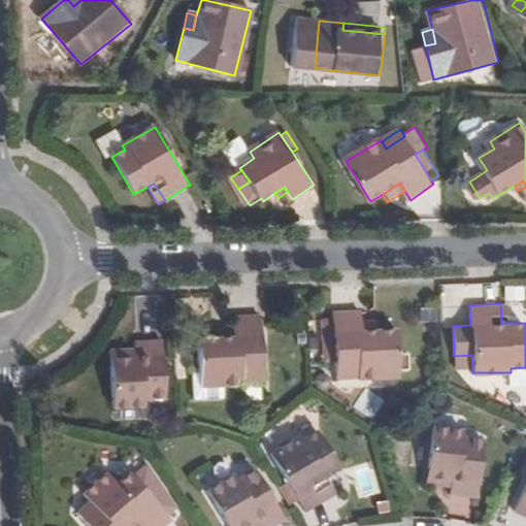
[(501,323),(507,323),(508,303),(500,303),(501,323)]
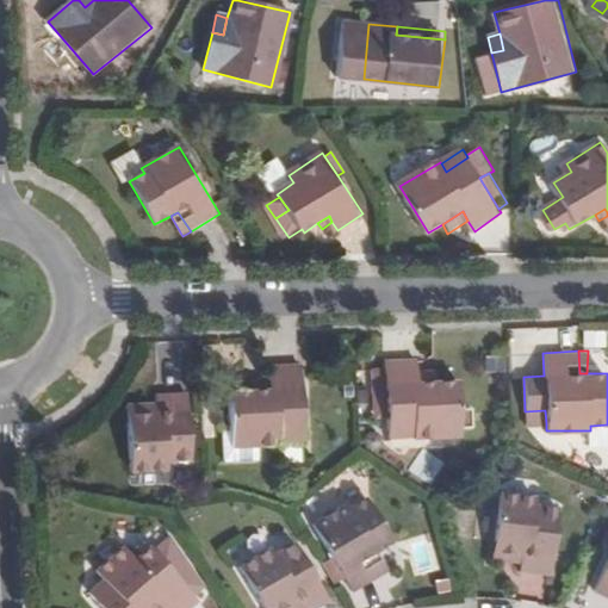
[(389,430),(413,430),(413,444),(458,442),(458,434),(470,434),(470,415),(458,415),(458,388),(436,388),(420,388),(420,376),(419,363),(388,363),(388,370),(374,370),(374,395),(388,395),(389,430)]
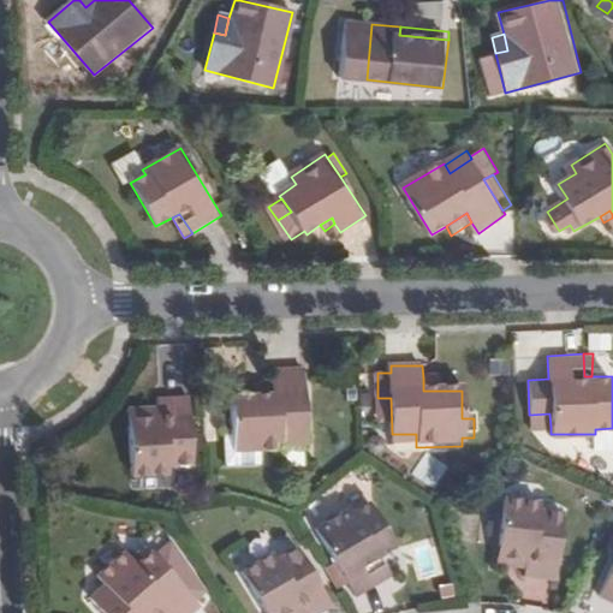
[(232,394),(233,429),(233,448),(260,448),(280,447),(280,444),(280,435),(304,435),(302,369),(269,369),(269,382),(271,394),(253,394),(232,394)]
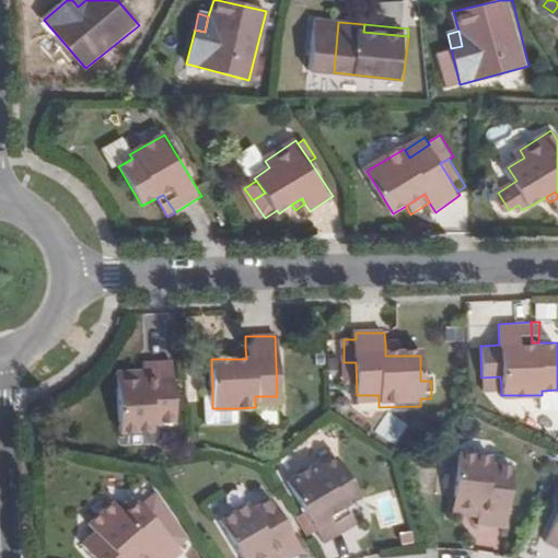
[(385,356),(400,356),(400,345),(385,345),(385,356)]
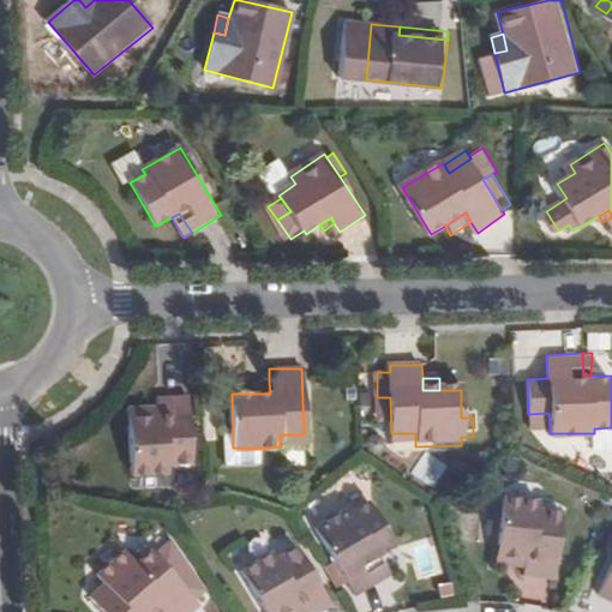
[(252,383),(252,394),(270,394),(269,382),(252,383)]
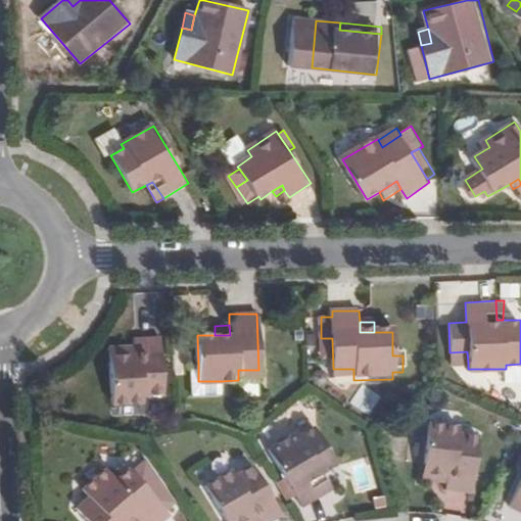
[(133,359),(106,360),(108,400),(140,399),(140,393),(160,392),(158,334),(133,335),(132,344),(133,359)]
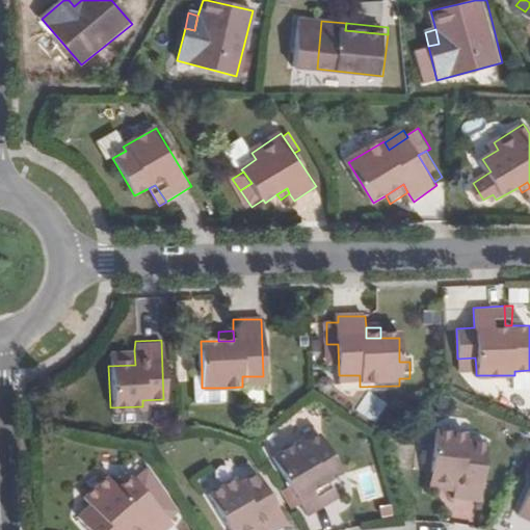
[(338,344),(326,344),(327,365),(339,365),(338,344)]
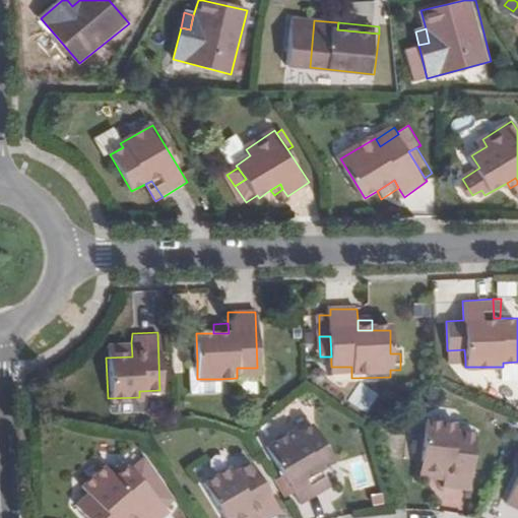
[(106,343),(106,358),(132,357),(131,342),(106,343)]
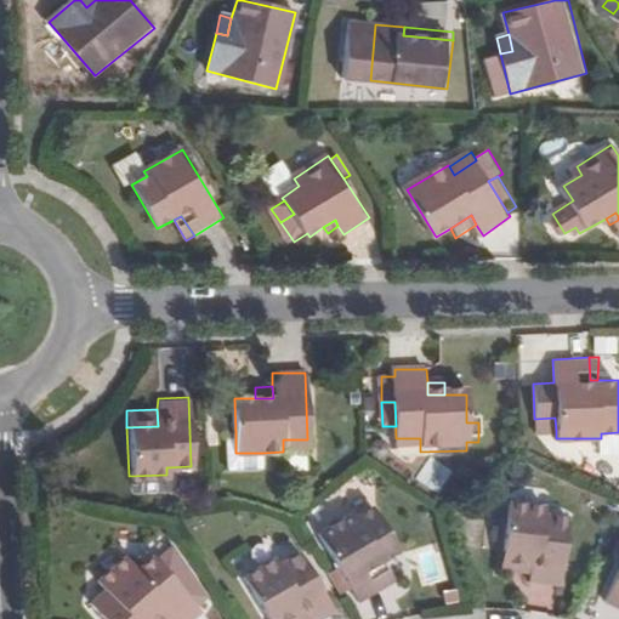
[(534,431),(556,431),(555,418),(534,419),(534,431)]
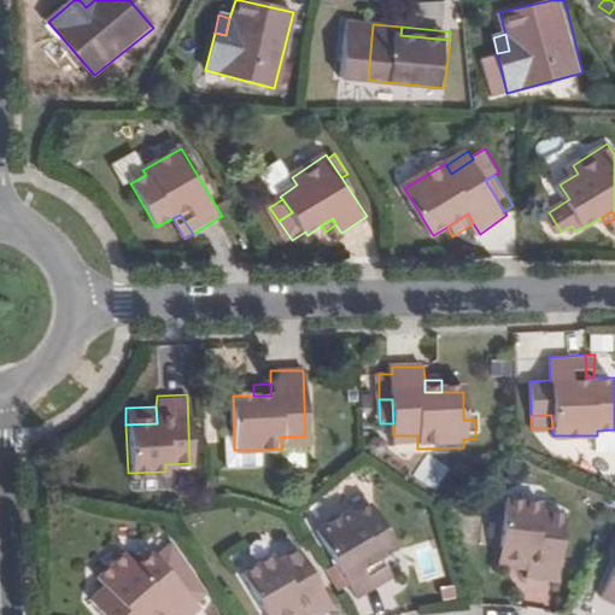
[(262,466),(261,450),(234,450),(234,431),(226,431),(227,467),(262,466)]
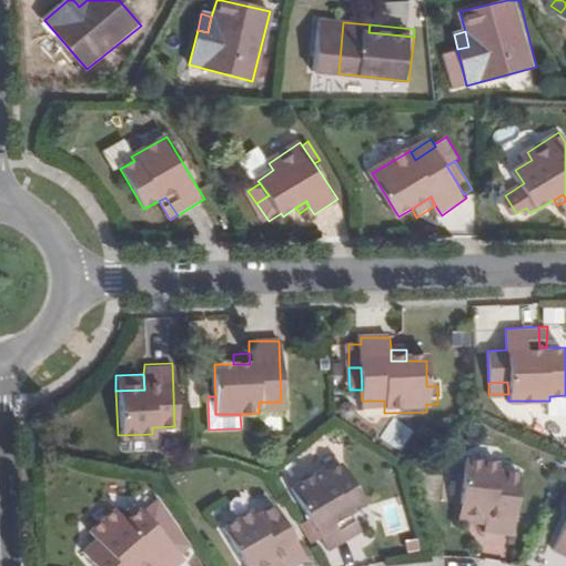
[(345,513),(352,508),(367,499),(343,458),(329,467),(325,463),(291,485),(329,547),(355,529),(345,513)]
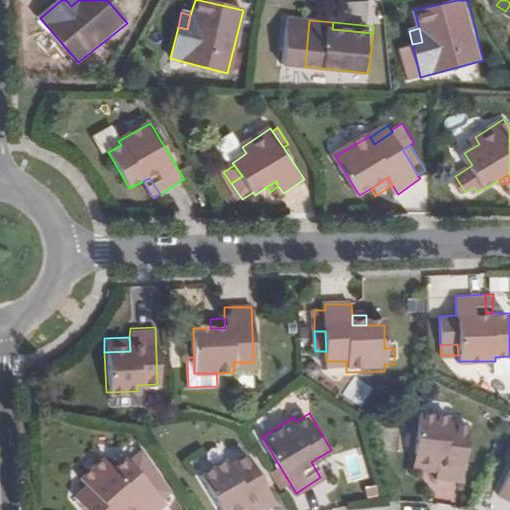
[(421,416),(417,456),(442,459),(440,471),(439,482),(464,485),(472,428),(452,425),(452,419),(421,416)]
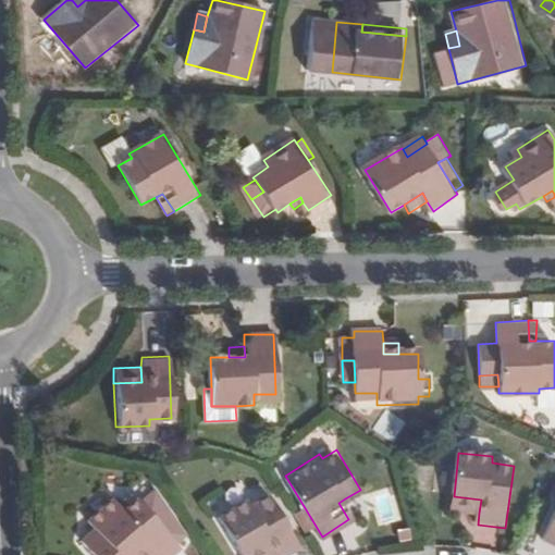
[(159,516),(146,497),(143,491),(127,502),(119,489),(89,507),(96,516),(81,526),(99,554),(130,554),(131,554),(146,545),(150,554),(172,554),(182,550),(177,541),(187,535),(170,508),(159,516)]
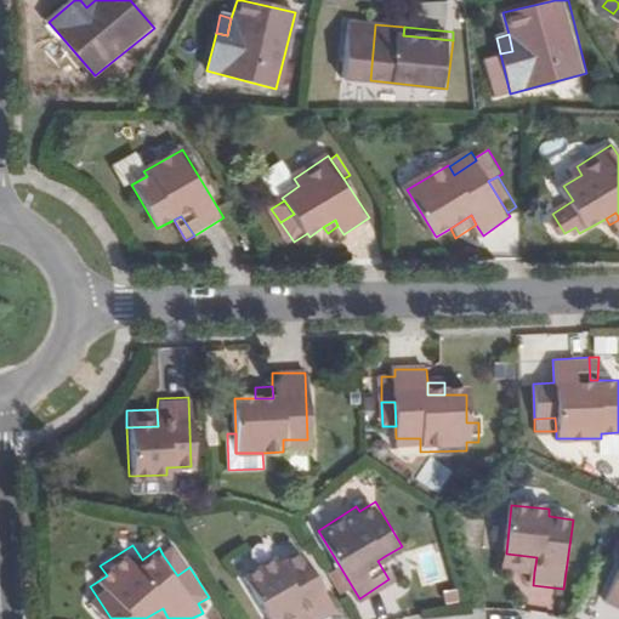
[(177,575),(189,567),(176,546),(163,555),(177,575)]
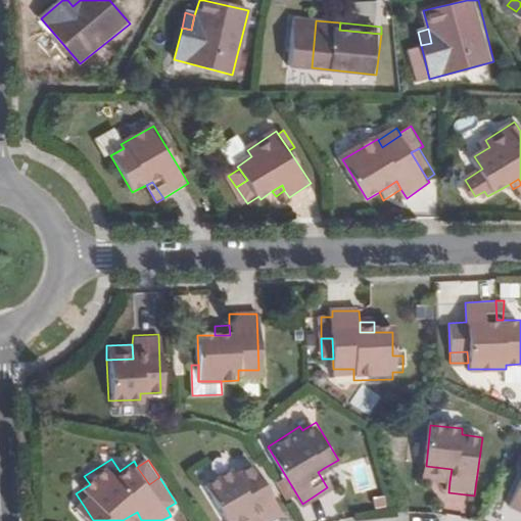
[(225,520),(246,510),(253,520),(272,520),(283,515),(251,465),(235,475),(231,471),(204,487),(223,520),(225,520)]
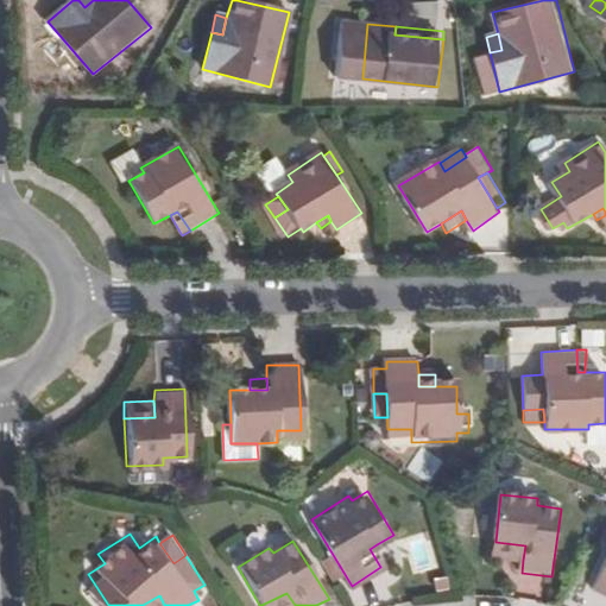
[(492,557),(523,560),(525,545),(496,542),(492,557)]
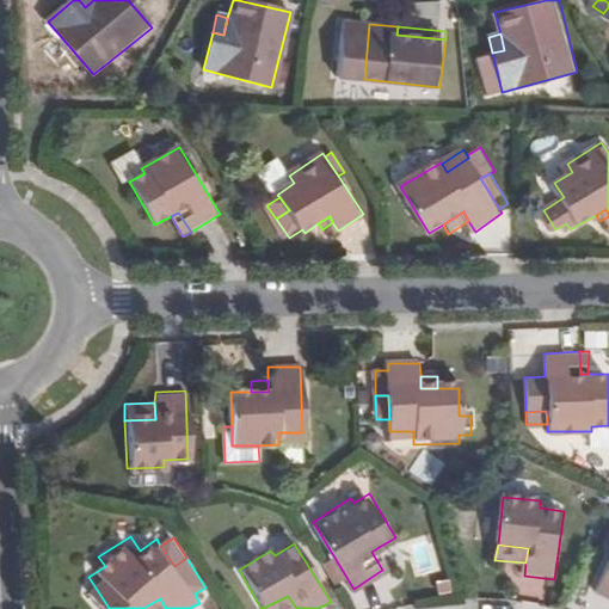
[(371,552),(382,570),(391,565),(379,547),(371,552)]
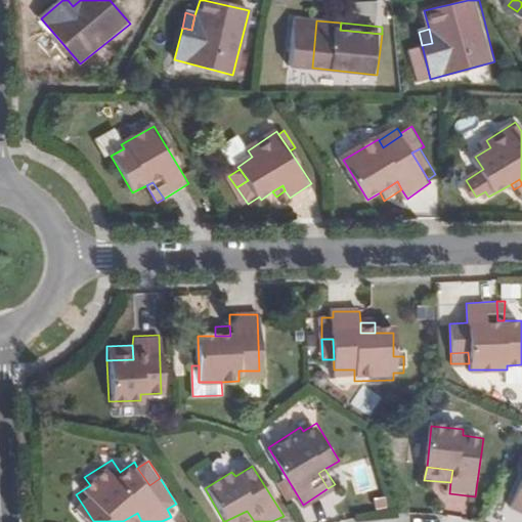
[(521,482),(510,509),(521,514),(521,482)]
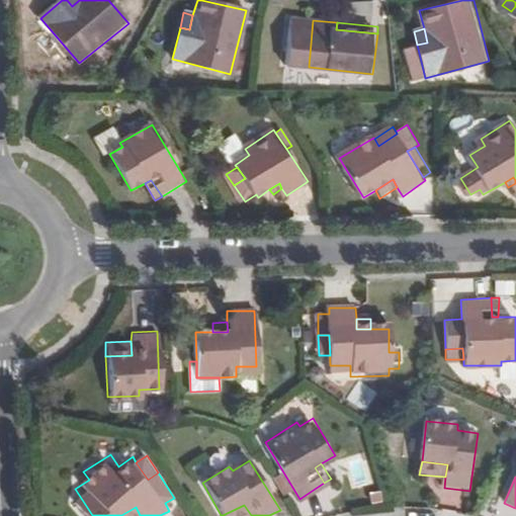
[(251,515),(244,505),(223,515),(251,515)]
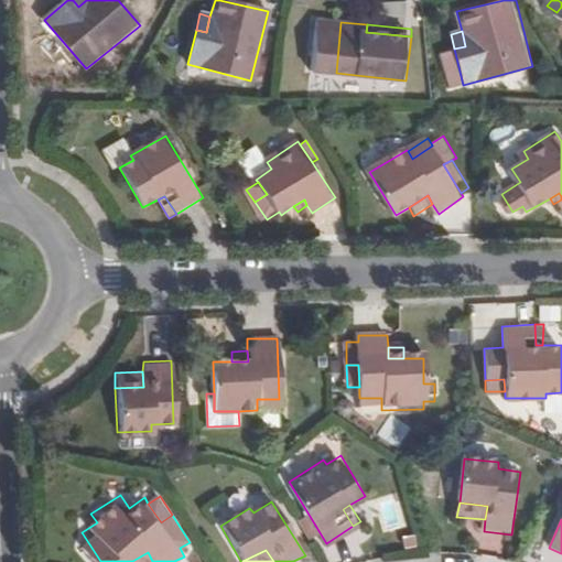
[(152,561),(148,552),(132,561),(152,561)]
